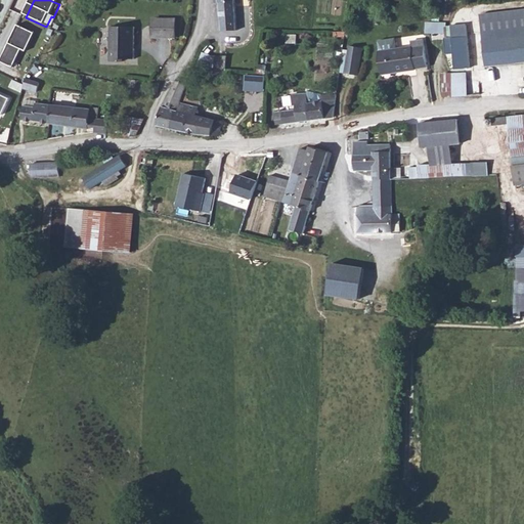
[(218,0),(219,2),(222,2),(223,29),(237,29),(235,0),(218,0)]
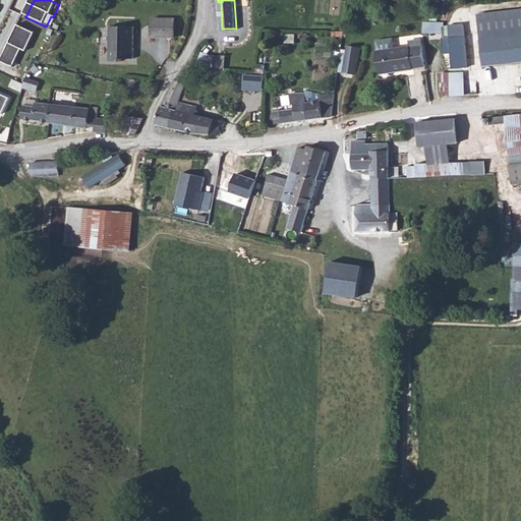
[(520,62),(520,9),(478,15),(485,67),(520,62)]
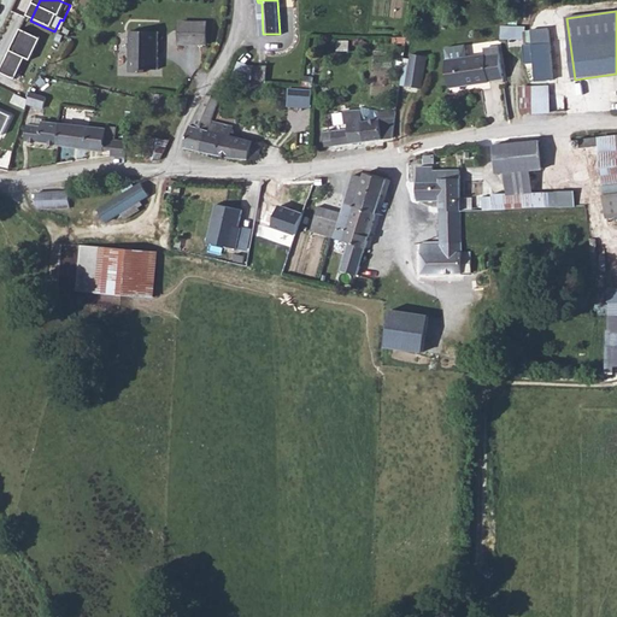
[(187,28),(187,48),(212,50),(212,28),(187,28)]
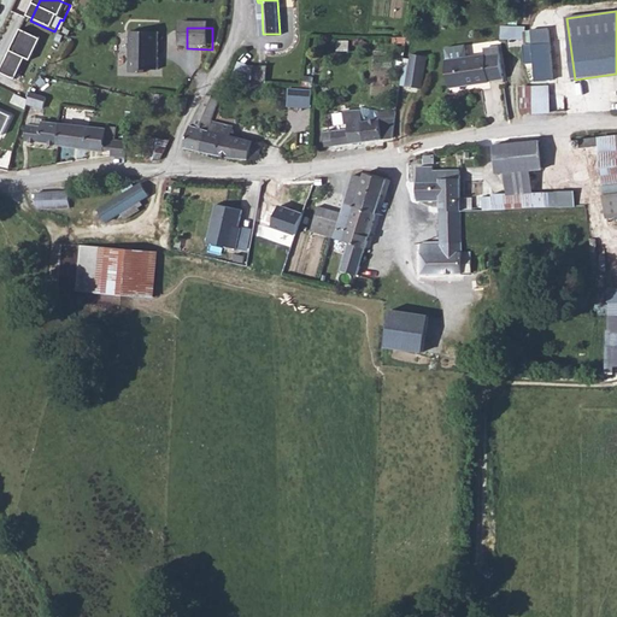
[(557,78),(551,28),(524,31),(530,82),(557,78)]
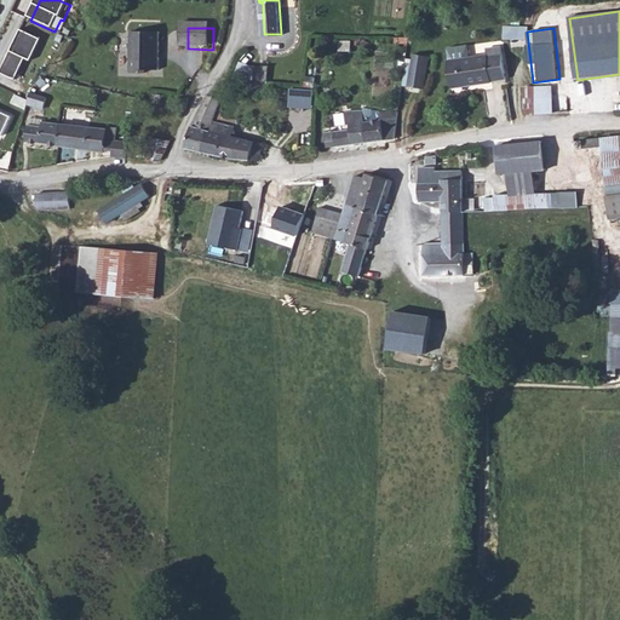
[(24,35),(4,79),(19,85),(29,64),(35,65),(45,45),(24,35)]
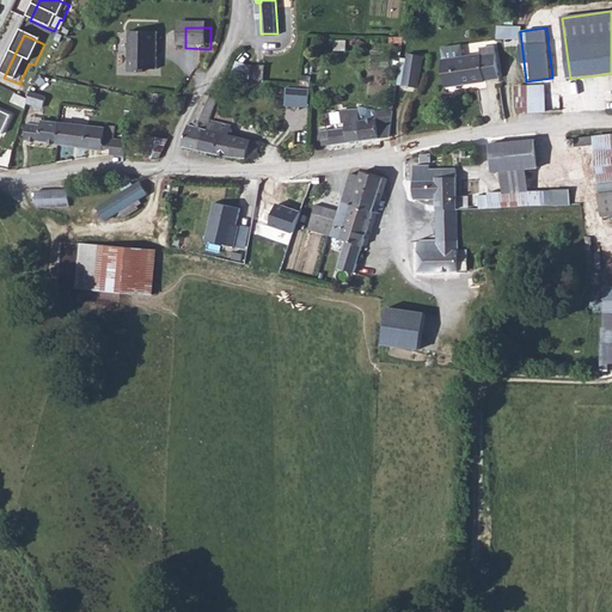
[(165,73),(165,36),(136,36),(136,77),(152,77),(152,73),(165,73)]
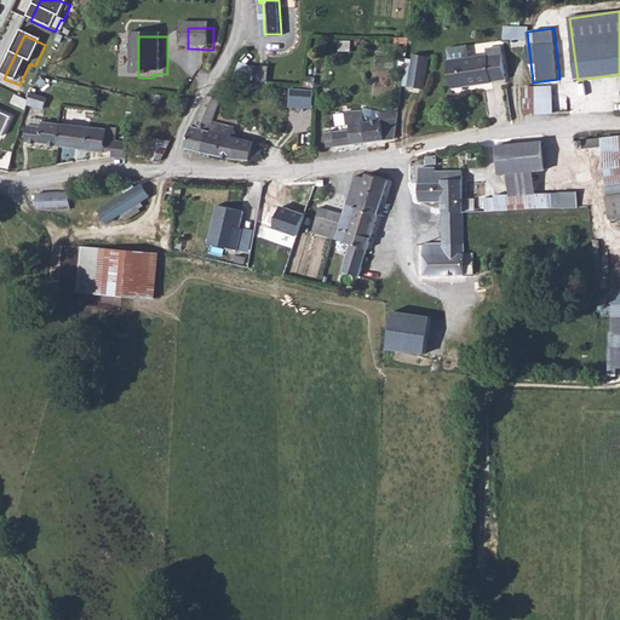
[(500,76),(493,44),(478,47),(481,53),(463,58),(459,46),(441,51),(443,63),(442,63),(448,89),(500,76)]
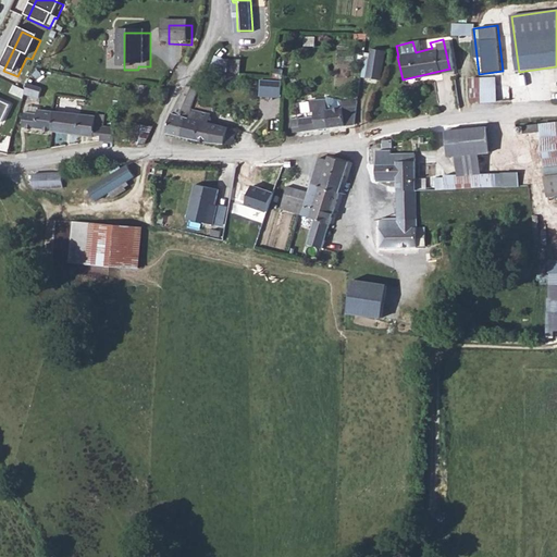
[(384,49),(370,47),(364,81),(379,83),(384,49)]
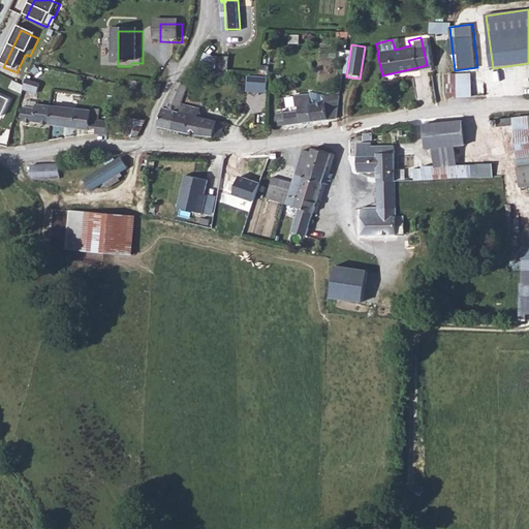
[(219,69),(231,70),(231,60),(220,59),(219,69)]
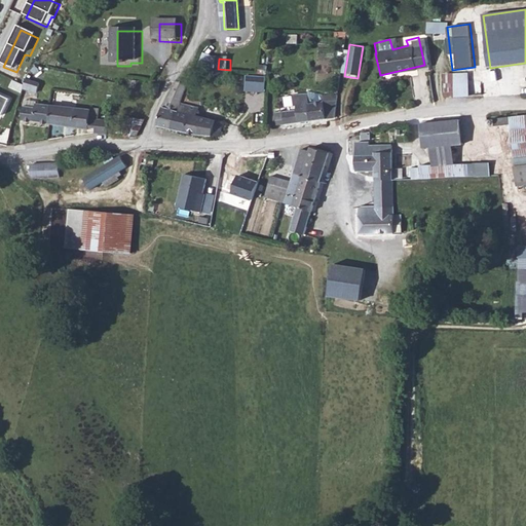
[(476,72),(446,71),(445,95),(475,96),(476,72)]
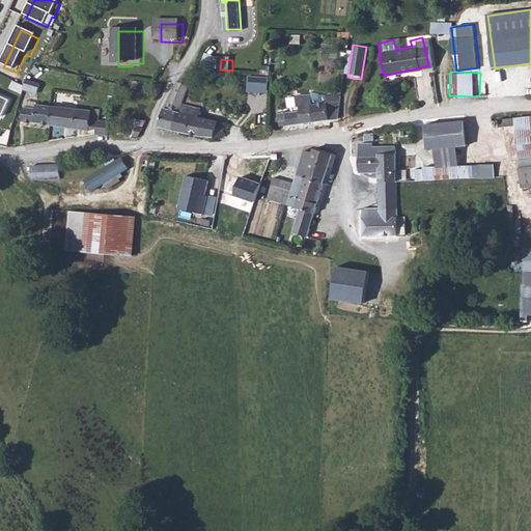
[(270,83),(270,74),(261,73),(257,73),(256,83),(270,83)]
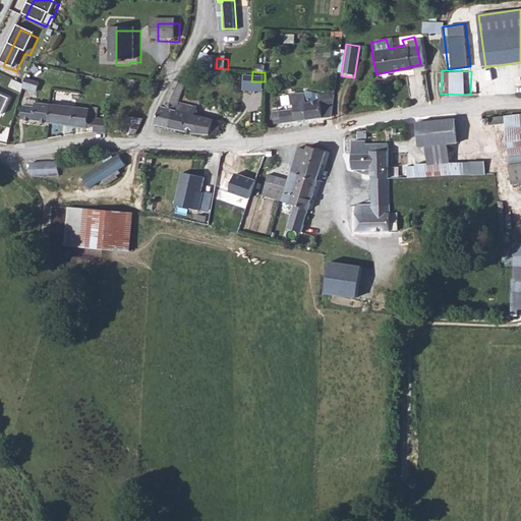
[(187,88),(185,87),(180,82),(171,97),(167,108),(164,108),(159,125),(175,128),(179,110),(177,109),(187,88)]
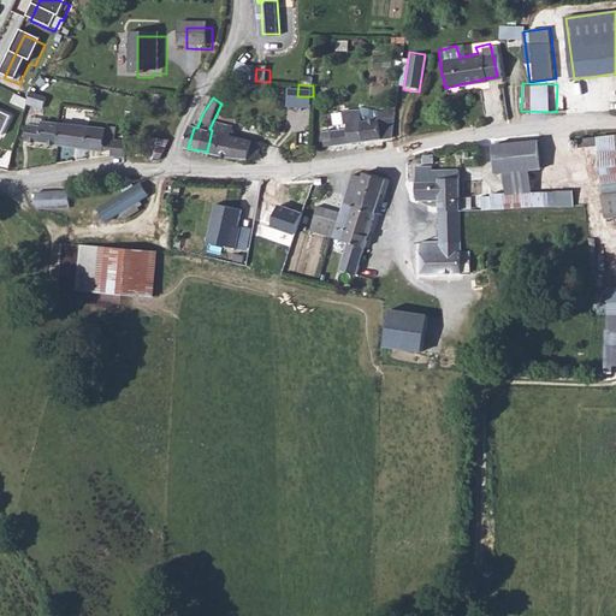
[(33,104),(31,108),(48,114),(51,105),(34,99),(33,104)]
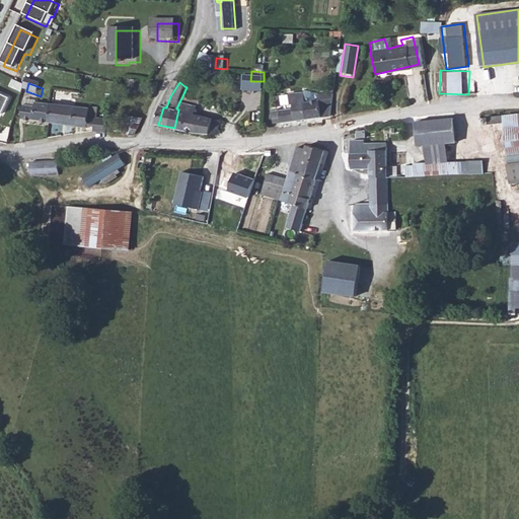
[(14,92),(24,95),(26,91),(27,87),(17,84),(14,92)]
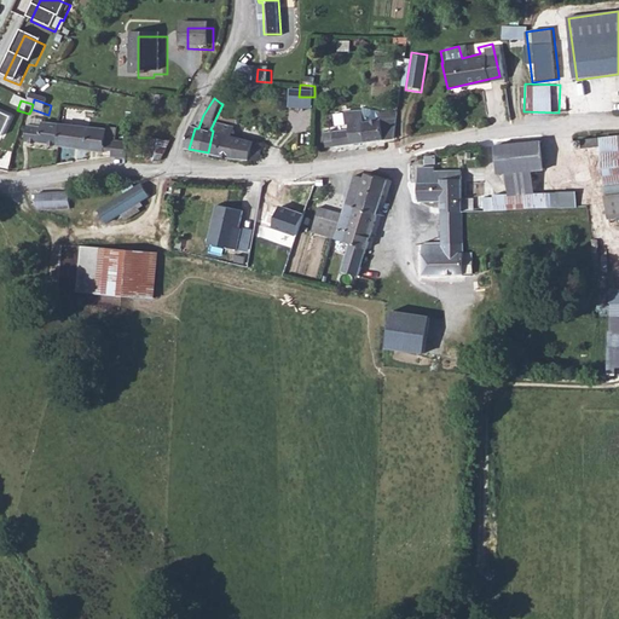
[(395,136),(398,109),(381,110),(363,108),(363,111),(346,115),(347,123),(351,122),(351,128),(328,132),(328,140),(336,139),(337,144),(395,136)]
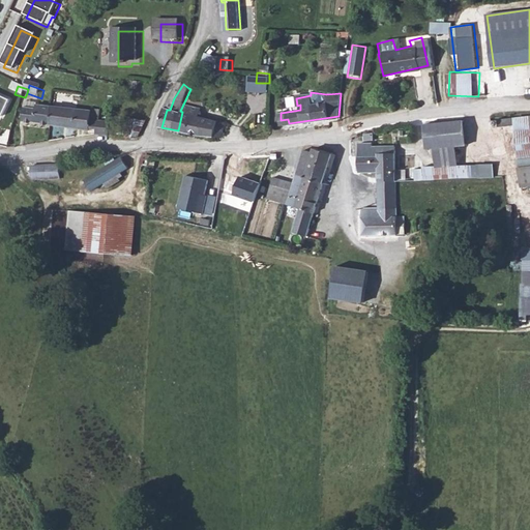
[(0,97),(0,118),(6,121),(13,105),(0,97)]
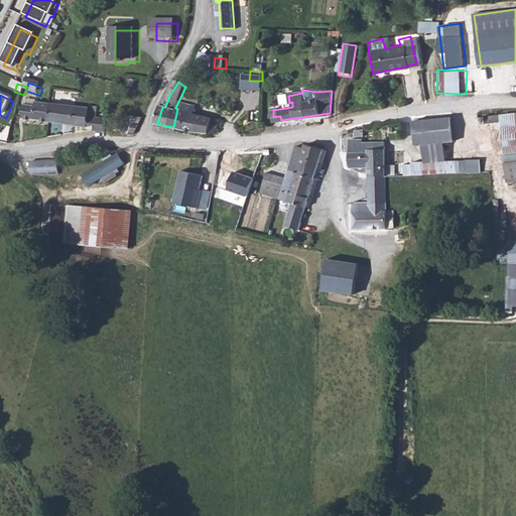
[(178,110),(177,109),(173,127),(218,136),(218,121),(194,113),(198,105),(181,101),(178,110)]
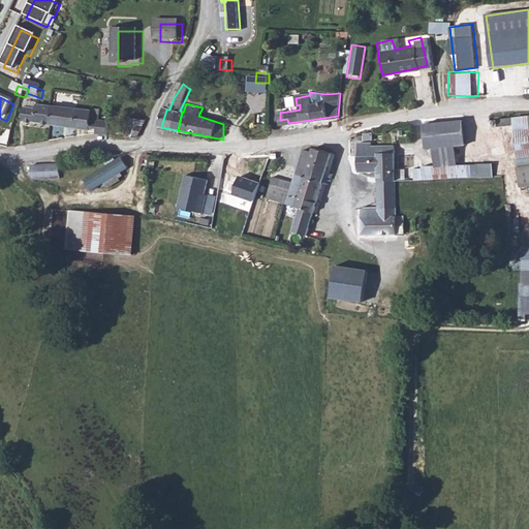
[(54,128),(55,128),(58,109),(42,106),(41,112),(29,111),(27,124),(54,128)]
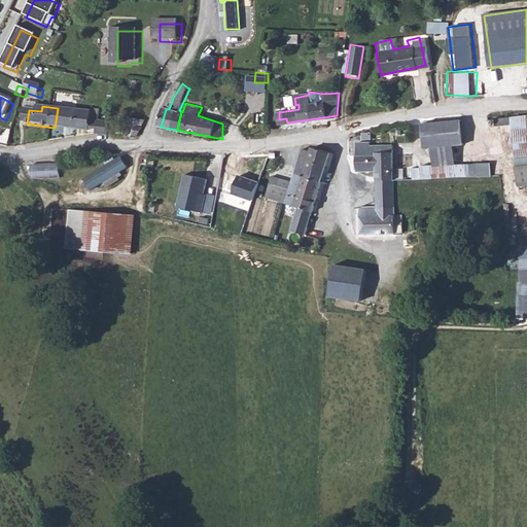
[(58,108),(55,128),(91,134),(94,134),(94,132),(96,124),(96,119),(97,115),(83,113),(64,109),(58,108)]
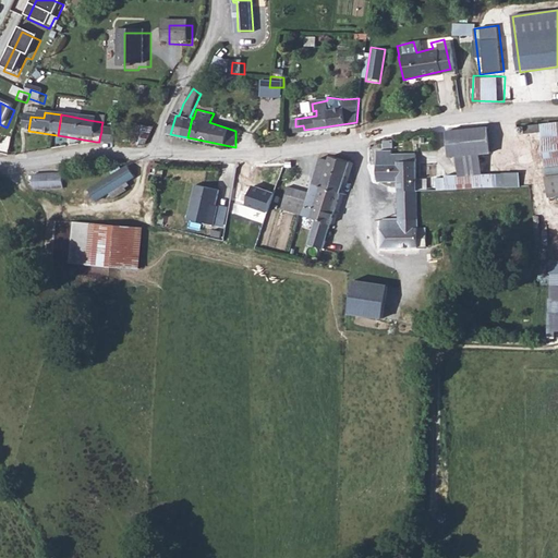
[(557,121),(523,125),(524,133),(542,132),(548,198),(557,196),(557,121)]
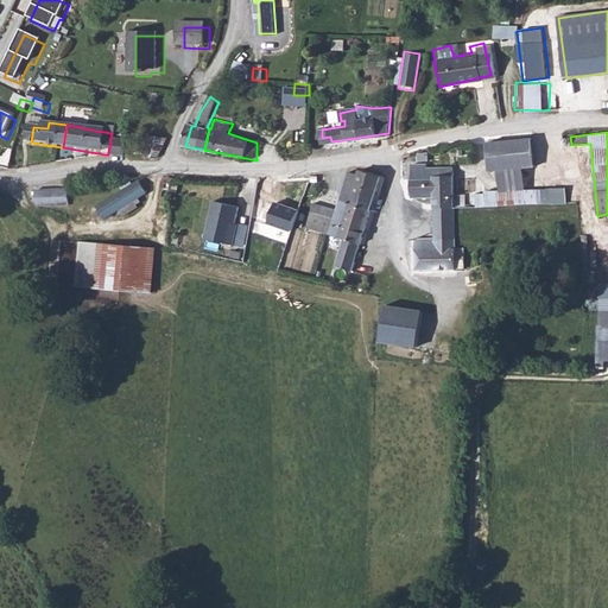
[(149,158),(164,162),(170,141),(154,137),(149,158)]
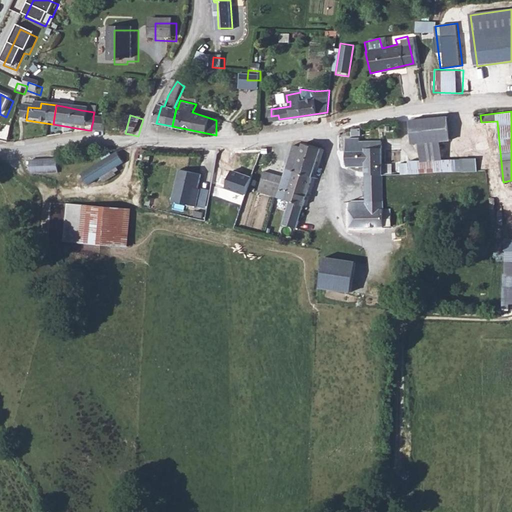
[(410,123),(411,138),(412,144),(449,140),(448,129),(446,115),(410,119),(410,123)]
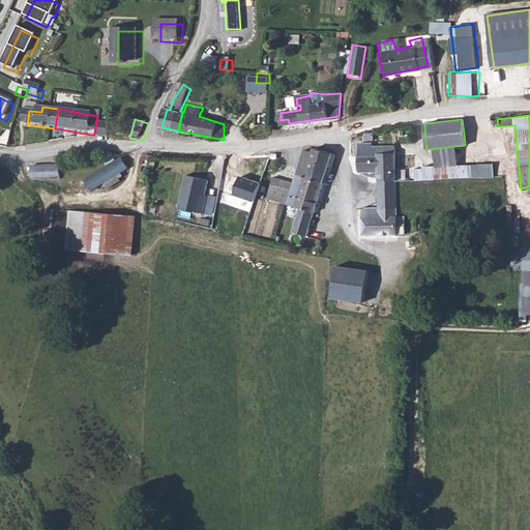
[(101,134),(104,125),(96,124),(94,133),(101,134)]
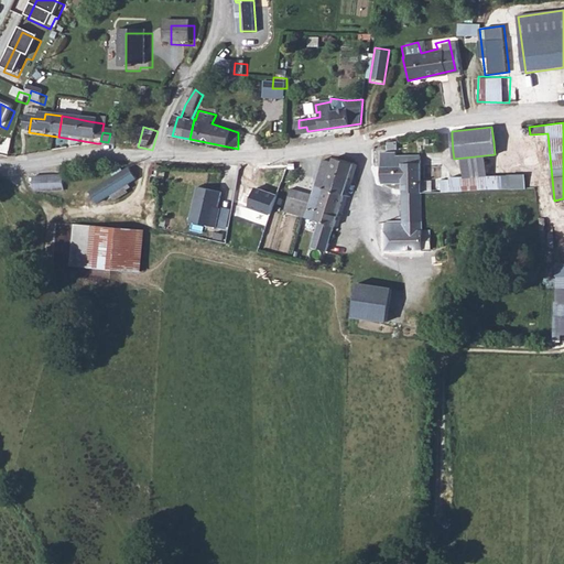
[(419,193),(419,163),(419,156),(399,156),(399,163),(393,163),(393,152),(380,152),(380,163),(379,163),(379,181),(401,181),(401,193),(419,193)]
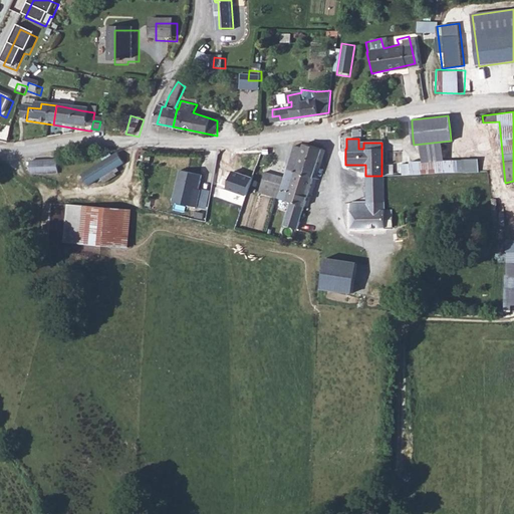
[(293,145),(292,145),(286,164),(295,166),(294,172),(311,177),(319,148),(303,143),(301,147),(293,145)]
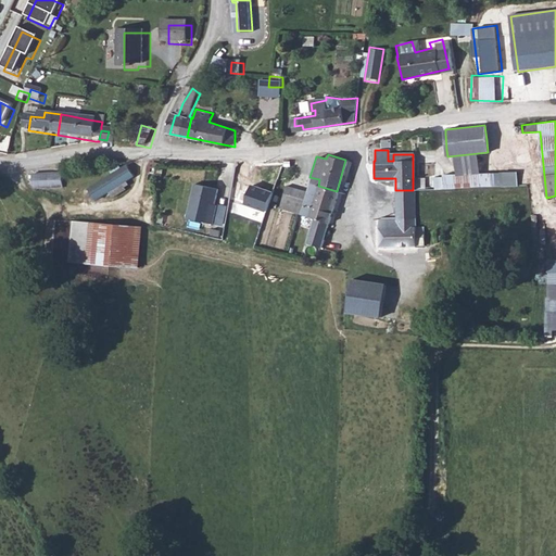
[(122,167),(117,163),(109,168),(112,173),(88,188),(97,201),(109,192),(113,199),(126,189),(125,187),(129,185),(127,180),(136,176),(127,164),(122,167)]
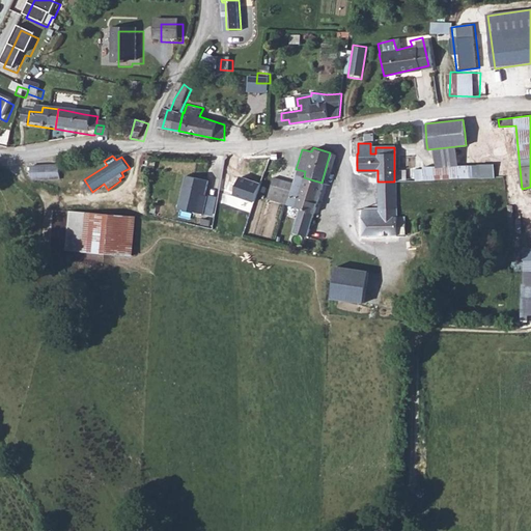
[(60,164),(31,165),(31,168),(32,180),(55,178),(60,178),(60,164)]
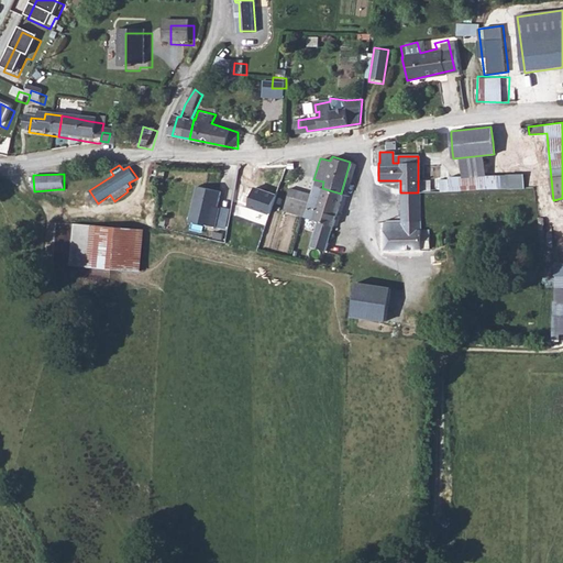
[(487,190),(507,189),(507,175),(461,176),(462,191),(487,190)]
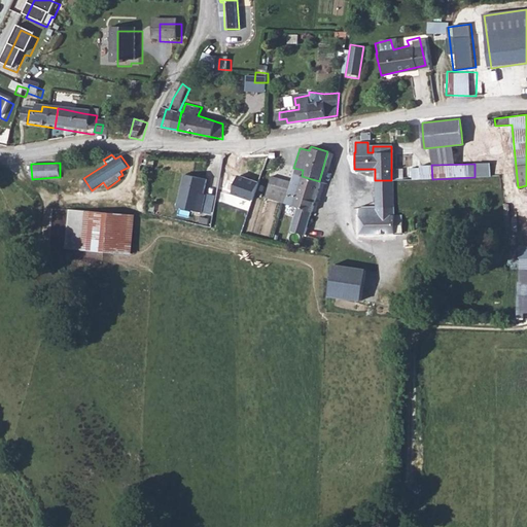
[(300,194),(314,198),(319,181),(302,176),(292,173),(290,180),(286,195),(297,198),(300,194)]
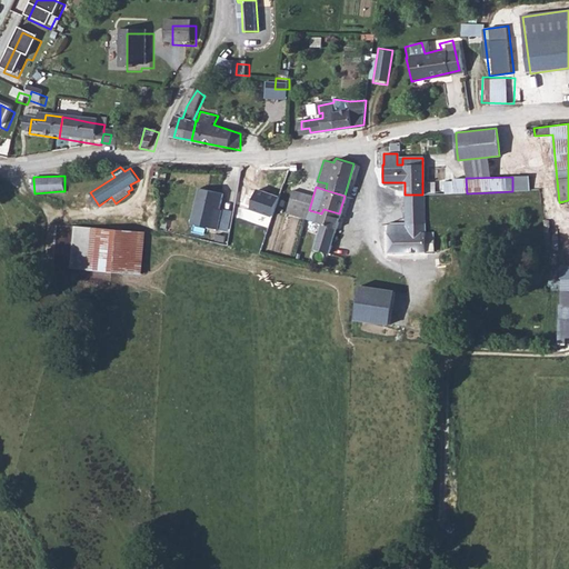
[(226,193),(199,189),(191,226),(230,233),(235,211),(222,209),(226,193)]
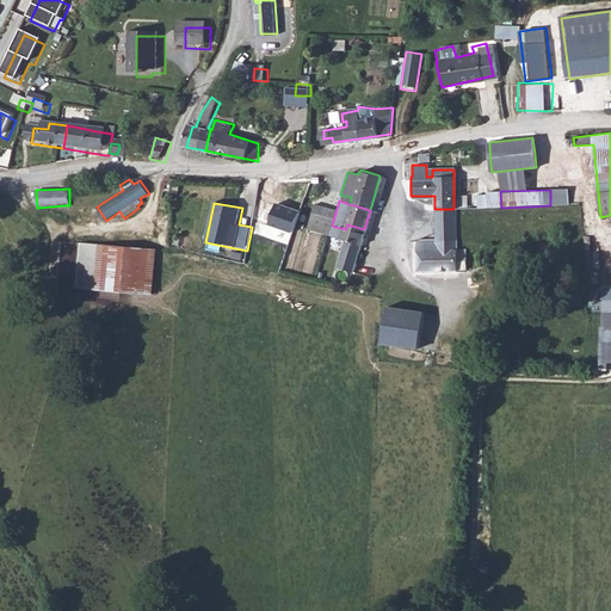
[(309,220),(322,223),(332,226),(337,209),(328,207),(315,203),(309,220)]
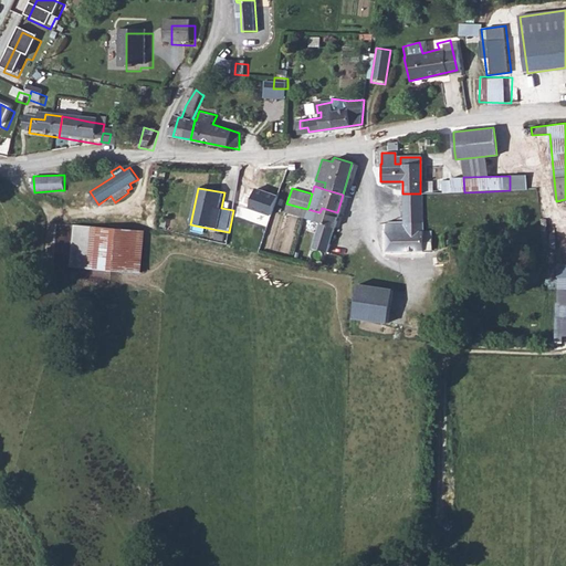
[(420,231),(420,194),(402,194),(402,221),(384,221),(385,251),(429,251),(429,231),(420,231)]
